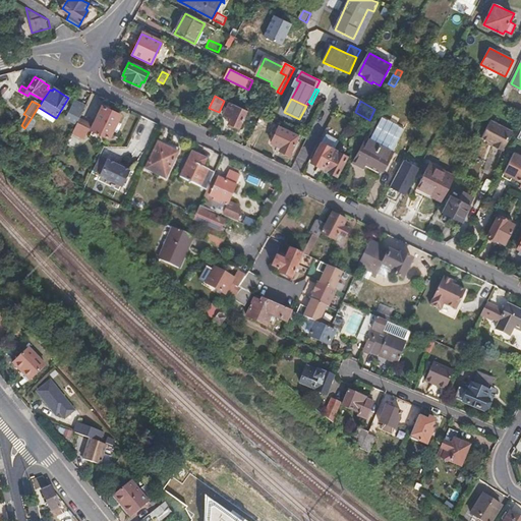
[(79,117),(84,106),(76,102),(70,113),(79,117)]
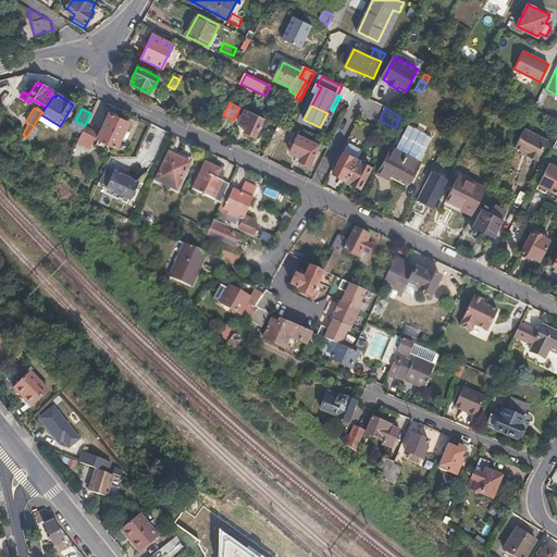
[(255,137),(264,119),(245,111),(244,115),(240,115),(237,121),(239,124),(246,127),(244,133),(255,137)]
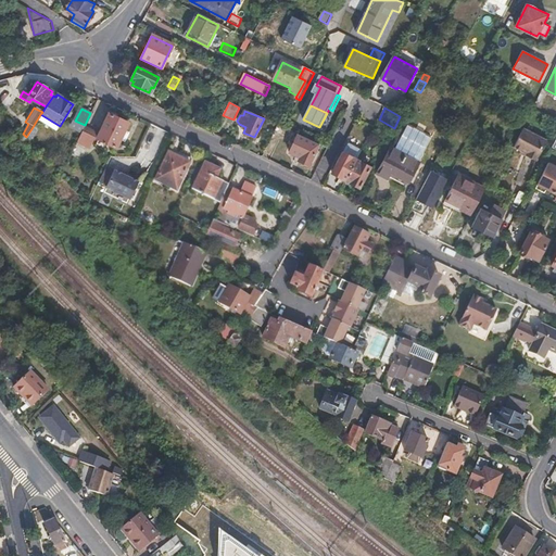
[(115,148),(127,123),(109,114),(97,138),(115,148)]
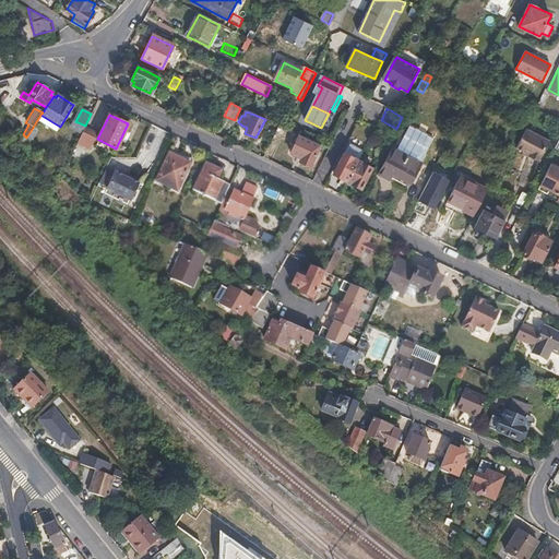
[(30,142),(37,130),(33,128),(26,138),(30,142)]
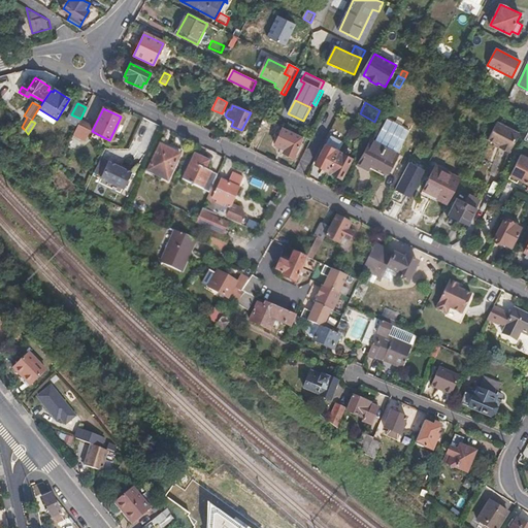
[(84,139),(90,126),(79,122),(71,138),(77,141),(81,138),(84,139)]
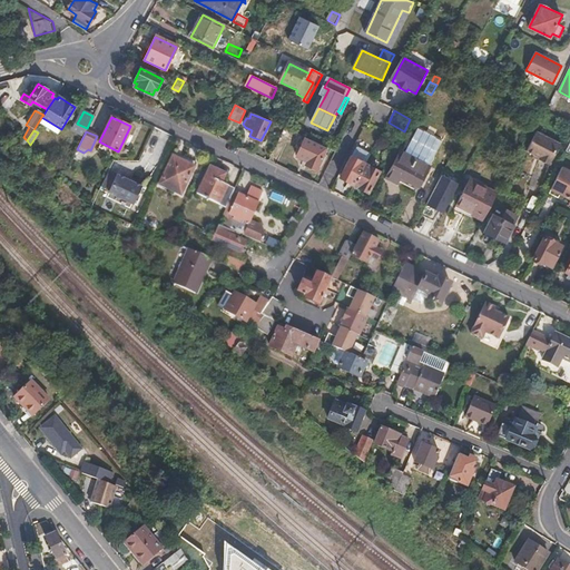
[(533,156),(540,159),(550,165),(561,144),(537,133),(528,150),(534,154),(533,156)]
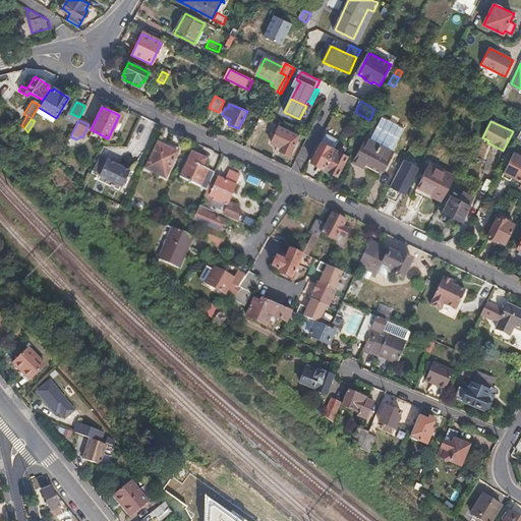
[(289,156),(299,135),(280,126),(271,142),(281,148),(279,152),(289,156)]
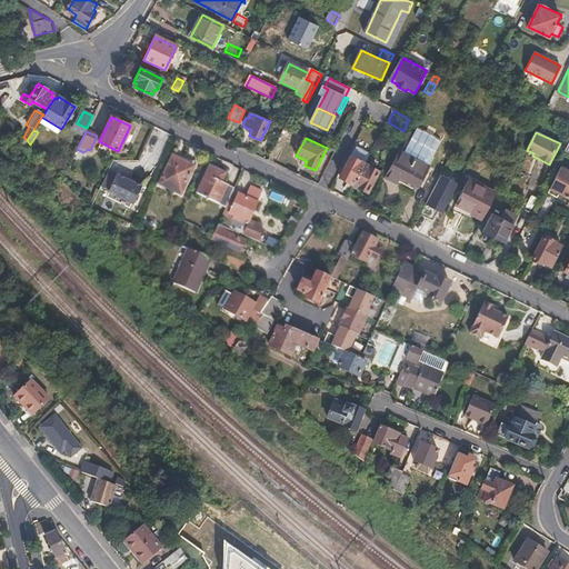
[(355,185),(366,163),(370,155),(357,148),(341,177),(351,182),(355,185)]
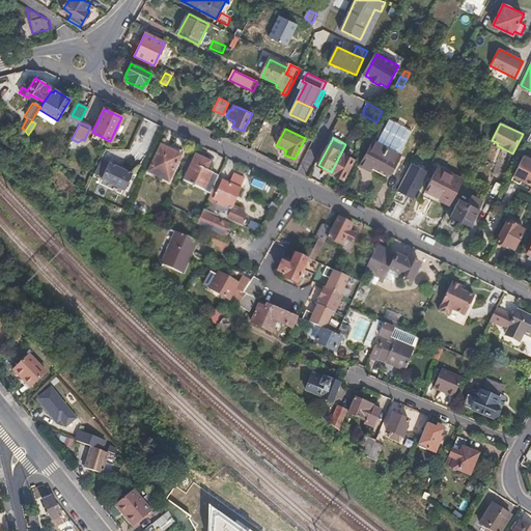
[(400,155),(373,140),(361,164),(370,170),(376,158),(394,167),(400,155)]
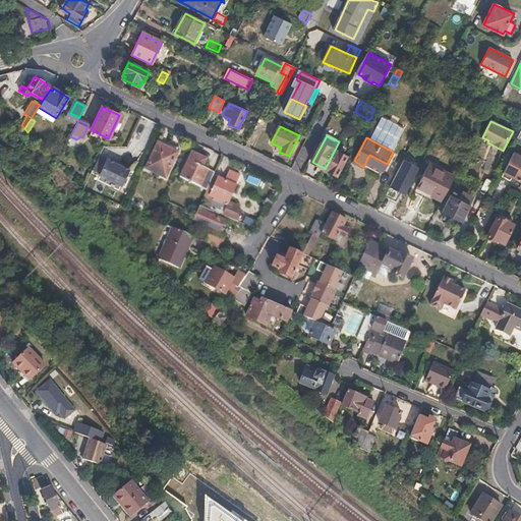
[(165,179),(177,153),(157,143),(145,170),(165,179)]
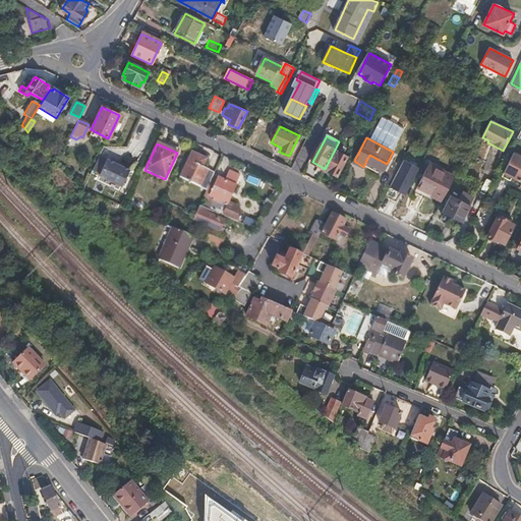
[(338,174),(347,156),(335,150),(325,169),(330,171),(338,174)]
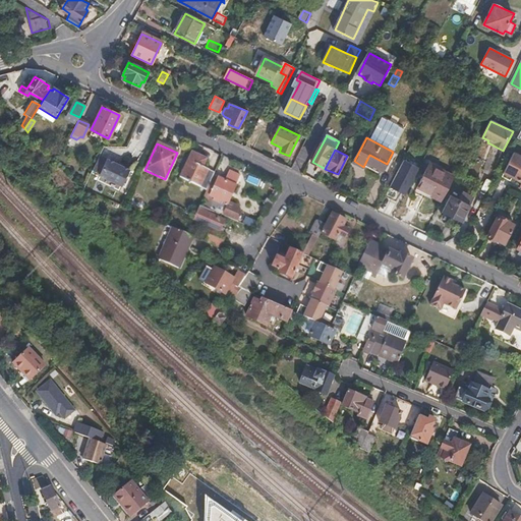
[(207,191),(213,175),(214,173),(200,167),(205,159),(191,152),(179,178),(207,191)]
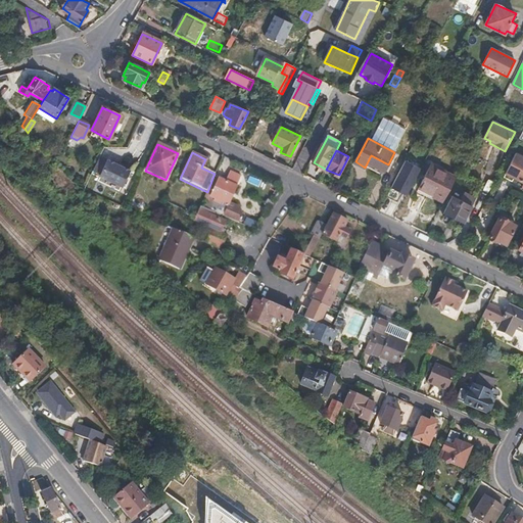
[(522,156),(516,152),(506,173),(522,181),(522,185),(522,186),(522,156)]
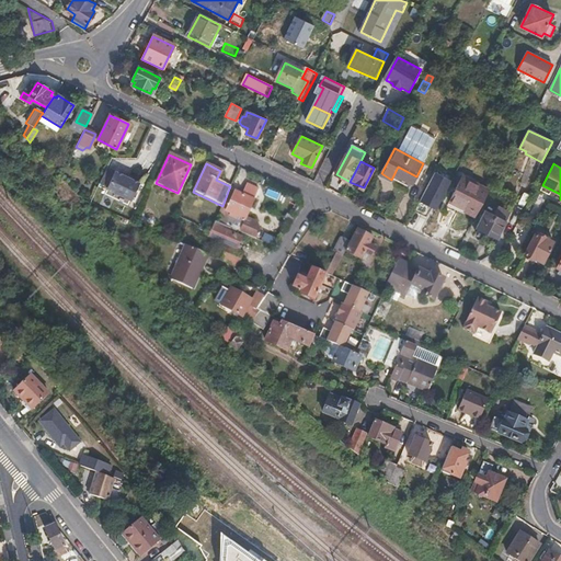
[(127,178),(128,175),(124,173),(123,175),(114,172),(105,190),(129,202),(139,184),(127,178)]
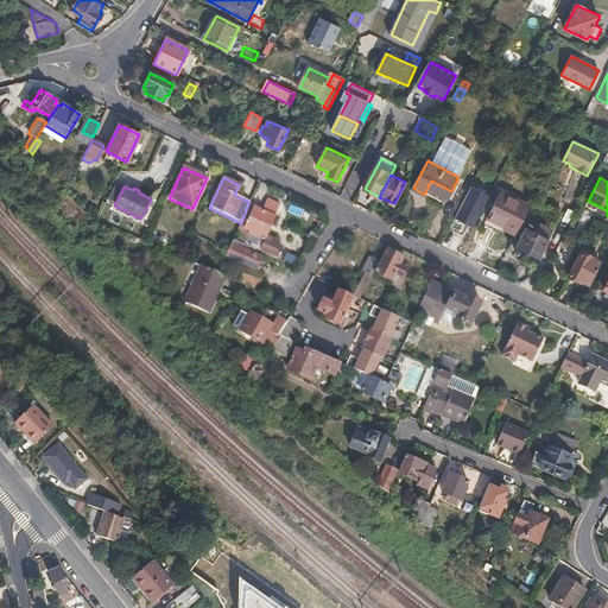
[(473,229),(488,195),(468,187),(453,221),(473,229)]
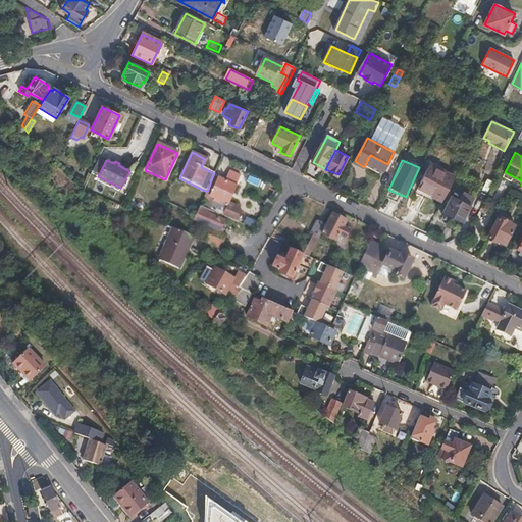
[(447,193),(456,176),(430,163),(422,177),(436,186),(436,187),(447,193)]
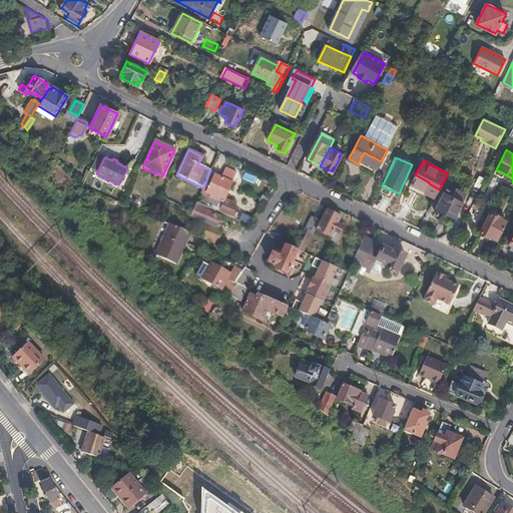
[(231,182),(235,172),(224,167),(219,177),(209,172),(203,188),(196,205),(205,210),(233,222),(237,214),(233,205),(223,200),(231,182)]
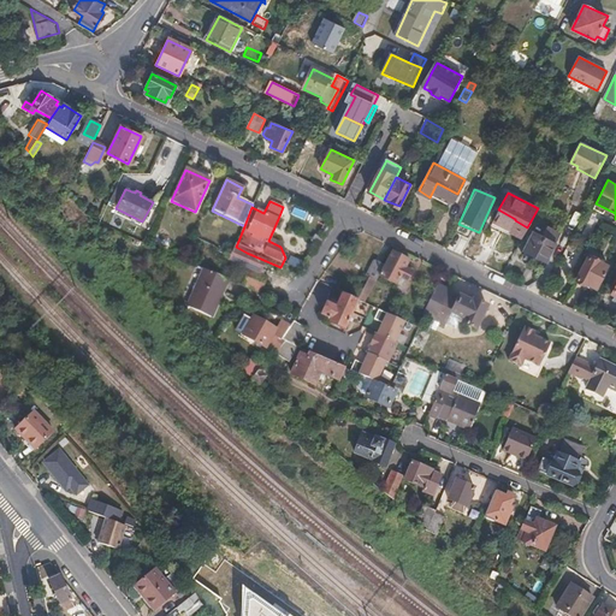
[(295,219),(292,225),(306,230),(307,224),(295,219)]
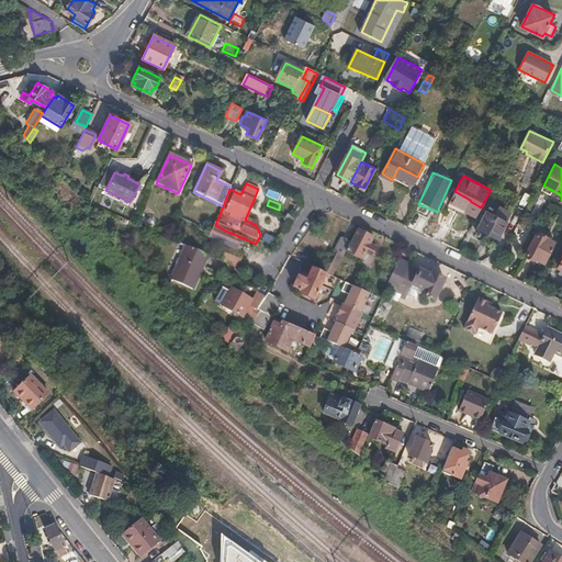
[(478,221),(482,223),(479,229),(498,240),(509,222),(489,211),(483,220),(480,217),(478,221)]
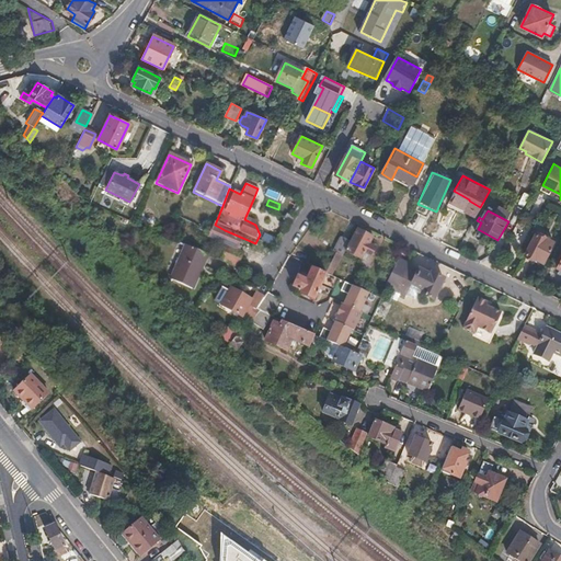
[(204,237),(207,230),(184,220),(182,226),(189,229),(187,230),(203,238),(204,237)]
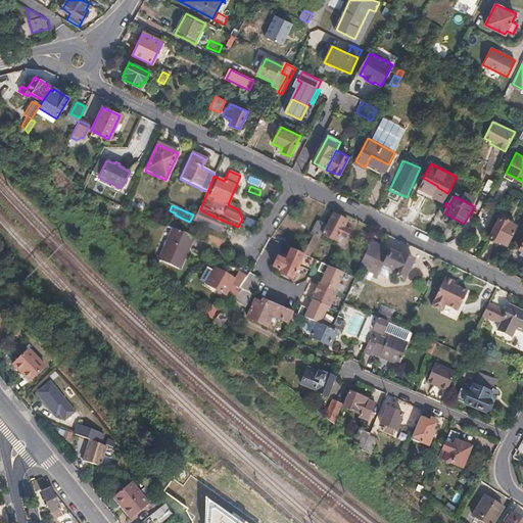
[(221,224),(208,219),(209,215),(200,209),(196,217),(193,215),(190,221),(208,230),(203,239),(218,245),(223,236),(216,233),(221,224)]
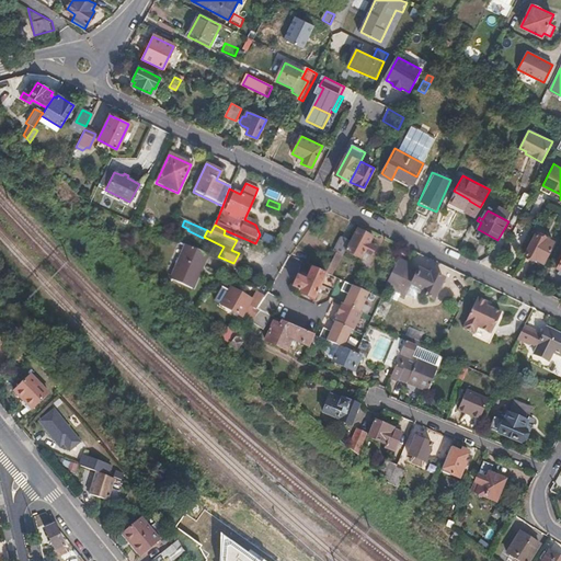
[(368,244),(370,238),(355,230),(348,242),(344,250),(361,259),(364,252),(368,255),(373,247),(369,244),(368,244)]
